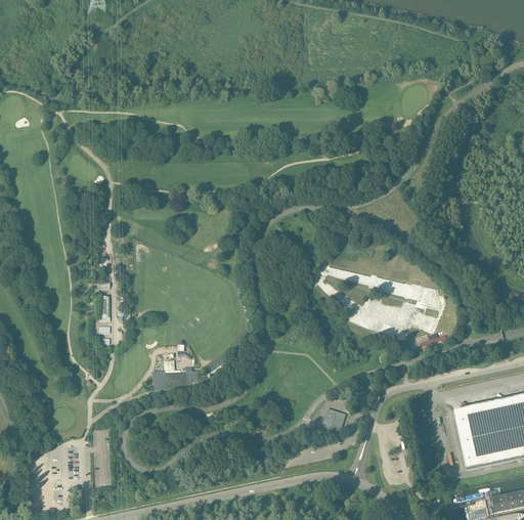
[(111,317),(111,294),(99,294),(99,317),(111,317)]
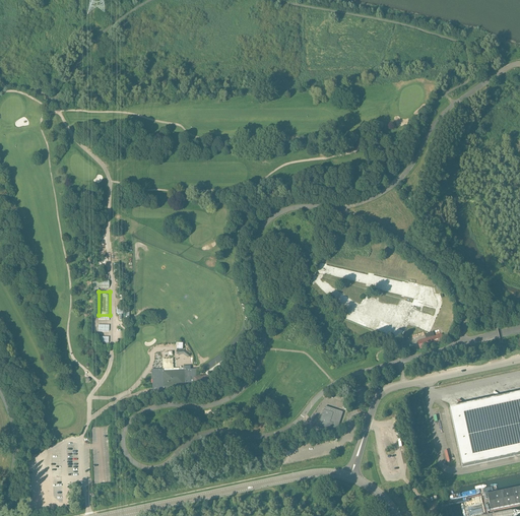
[(420,345),(444,338),(442,330),(417,337),(420,345)]
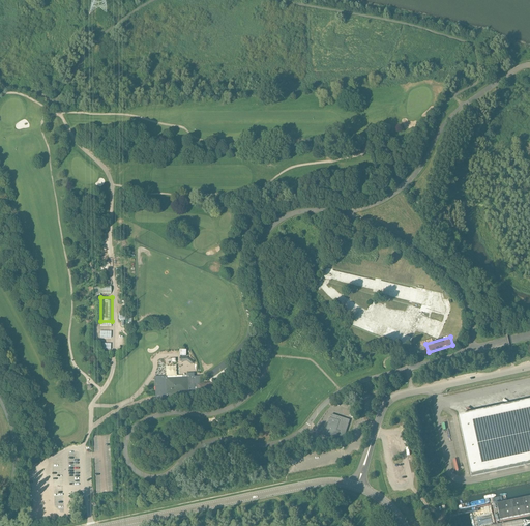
[(230,362),(212,375),(216,381),(234,369),(230,362)]
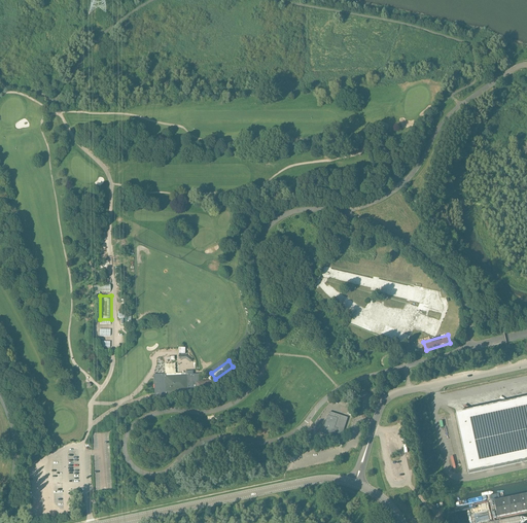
[(213,382),(213,378),(200,378),(199,367),(185,368),(185,370),(166,370),(166,371),(154,371),(155,393),(178,392),(178,394),(186,394),(186,389),(213,388),(213,382)]
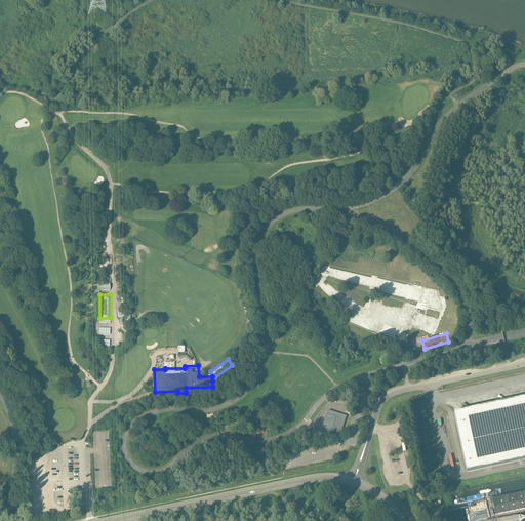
[(524,393),(454,409),(467,468),(524,455),(524,393)]
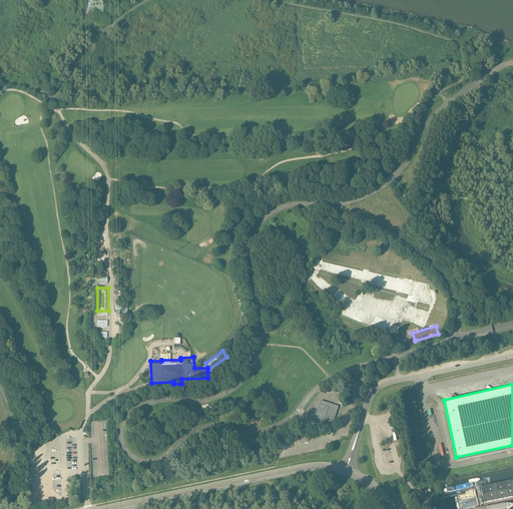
[(339,403),(321,397),(320,401),(319,401),(314,418),(325,422),(325,421),(332,423),(339,403)]
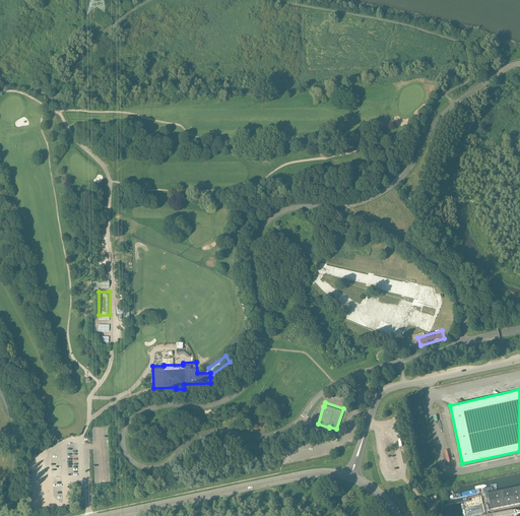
[(519,482),(463,496),(467,515),(519,502),(519,482)]
